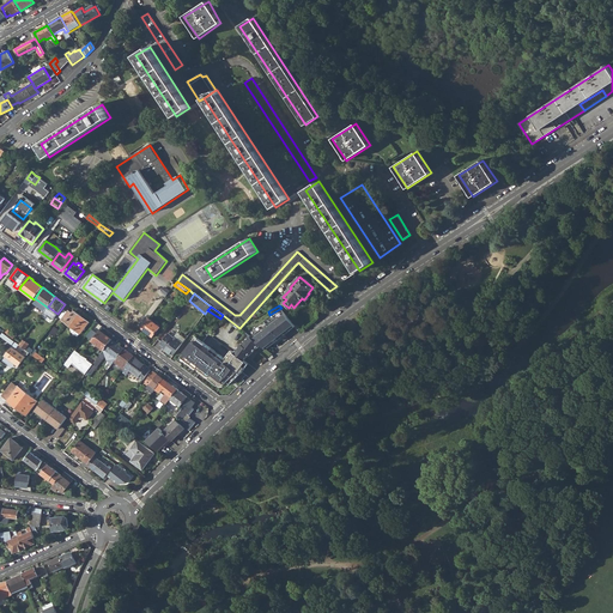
[(74,311),(73,314),(70,310),(62,320),(73,327),(72,329),(72,333),(78,337),(80,333),(82,333),(89,322),(74,311)]
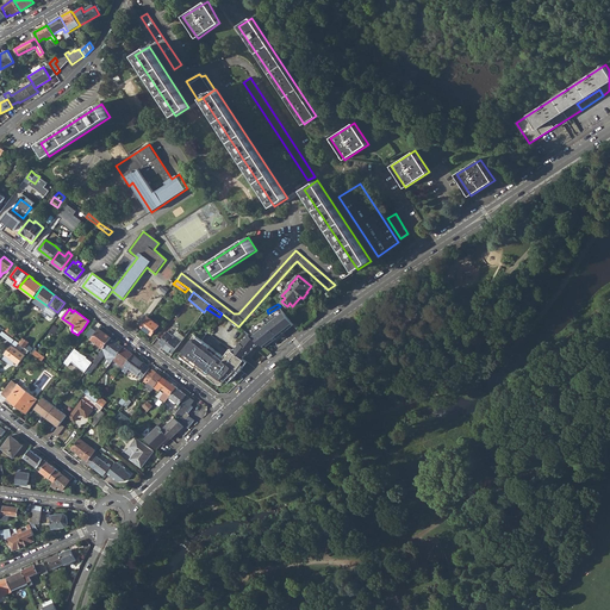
[(267,310),(249,319),(251,323),(251,324),(269,313),(268,313),(267,310)]
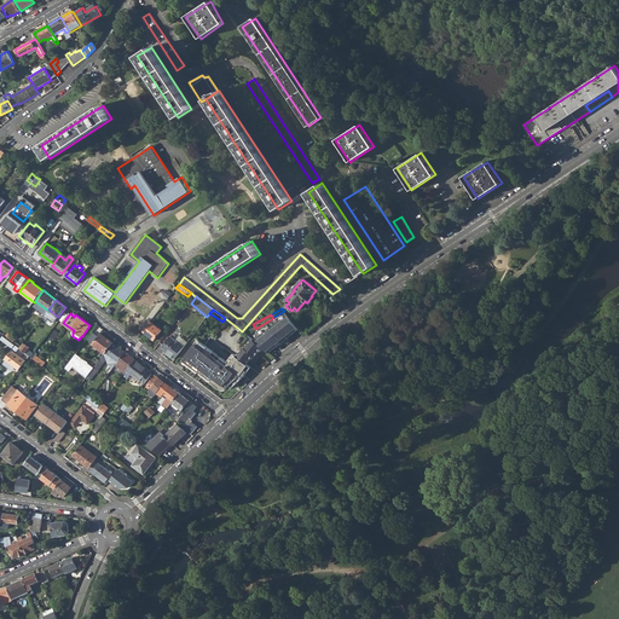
[(281,319),(254,341),(261,347),(268,352),(293,334),(291,333),(296,328),(288,317),(282,320),(281,319)]
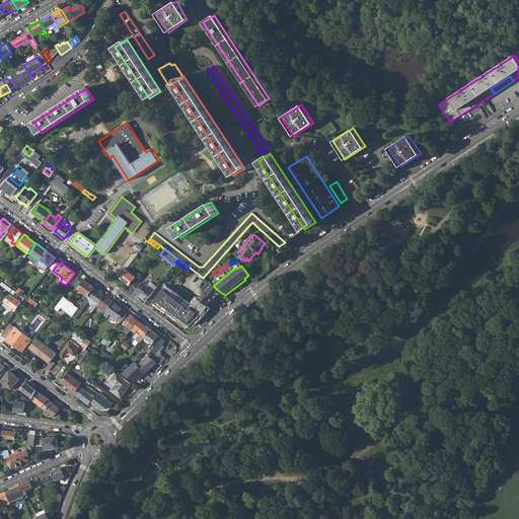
[(127,269),(120,278),(130,285),(137,277),(127,269)]
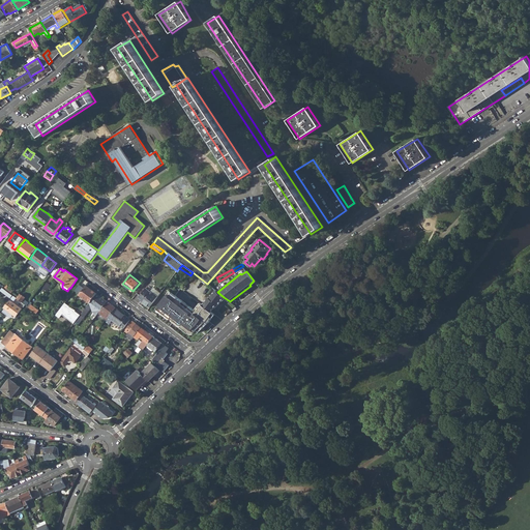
[(88,287),(87,288),(85,287),(80,294),(90,302),(97,294),(88,287)]
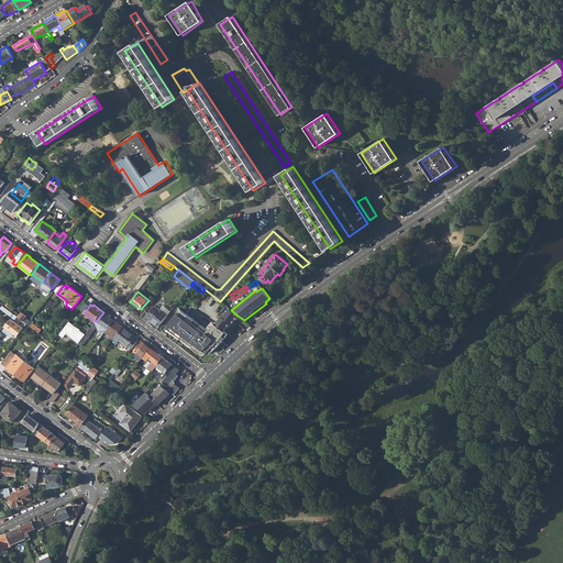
[(11,312),(6,308),(2,306),(1,308),(11,317),(13,313),(11,312)]
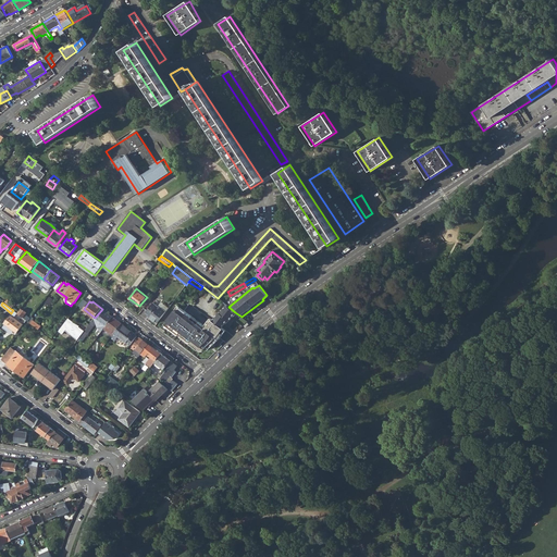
[(153,302),(146,312),(149,314),(148,316),(158,323),(166,311),(161,308),(153,302)]
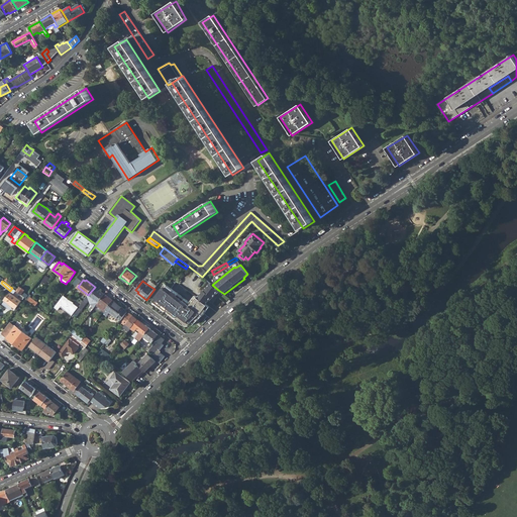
[(212,285),(210,283),(204,291),(203,290),(197,297),(206,304),(211,296),(213,297),(218,290),(212,285)]
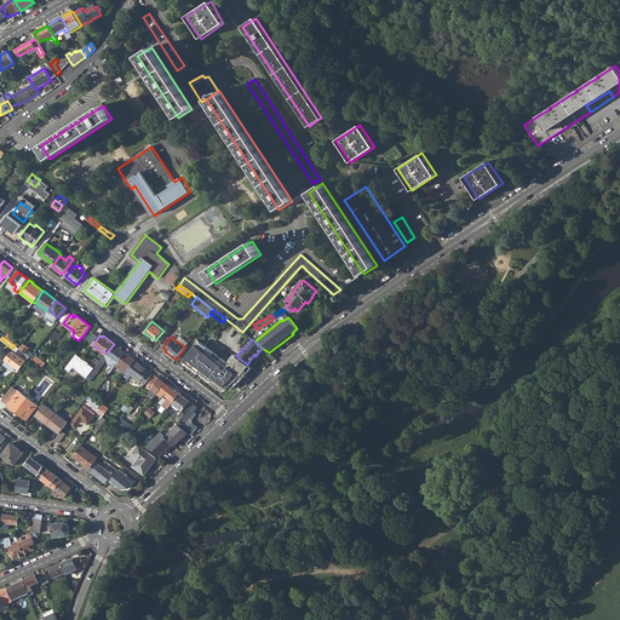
[(218,388),(220,386),(225,390),(234,383),(236,385),(246,377),(252,368),(247,365),(236,356),(234,355),(228,363),(197,340),(183,361),(218,388)]
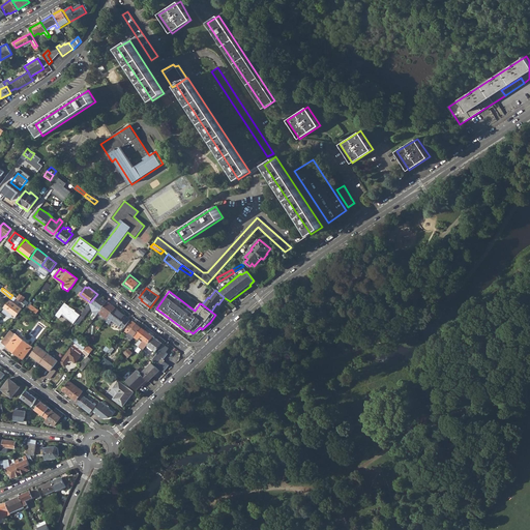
[(22,302),(26,298),(21,294),(17,298),(22,302)]
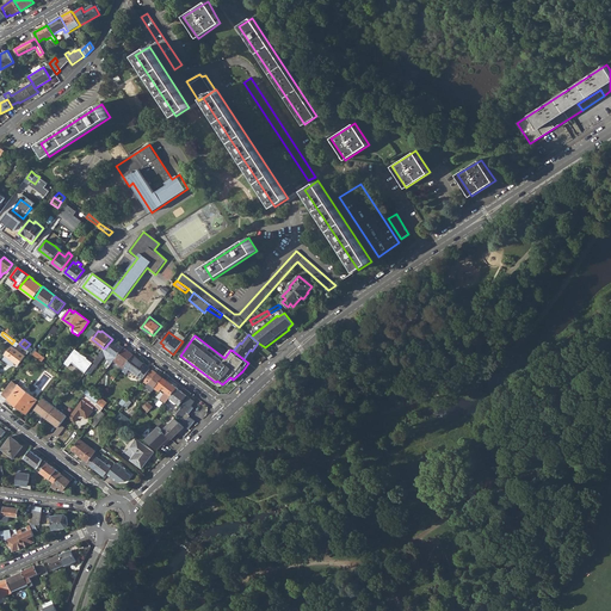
[(116,357),(124,347),(112,339),(104,349),(102,352),(96,359),(86,371),(90,375),(105,355),(106,355),(106,358),(107,359),(110,363),(112,363),(116,358),(116,357)]
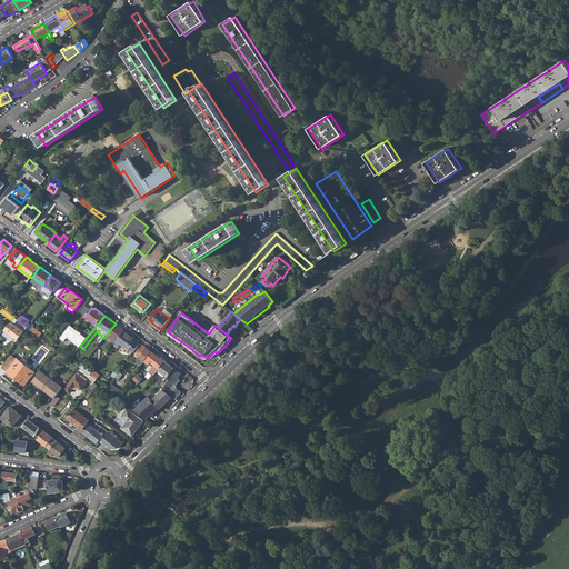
[(13,325),(17,320),(13,317),(11,320),(3,330),(17,340),(23,331),(13,325)]
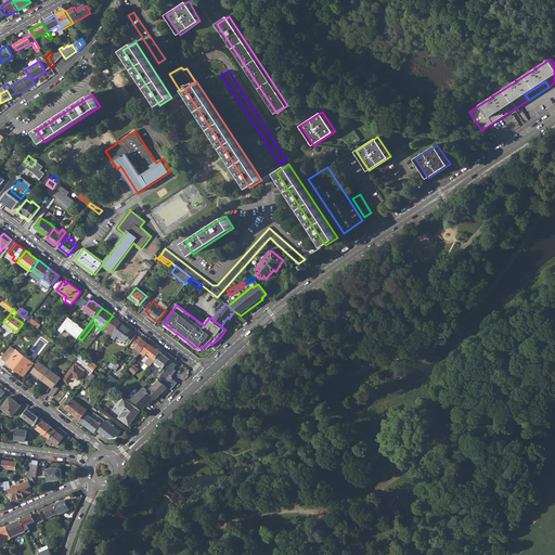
[(112,334),(120,322),(113,315),(105,324),(108,327),(106,330),(112,334)]
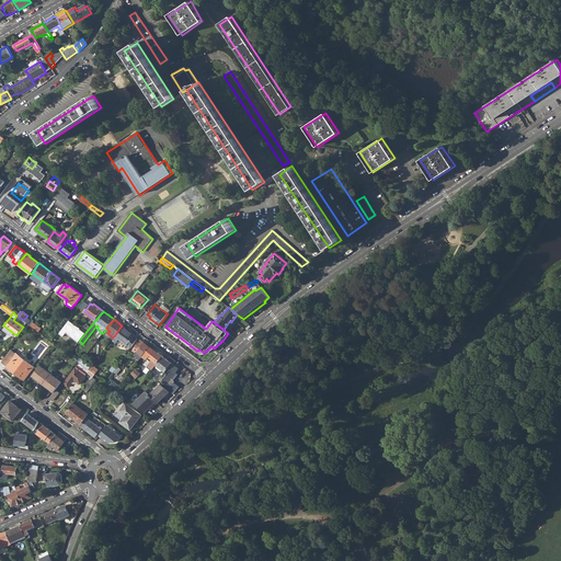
[(57,345),(73,324),(69,321),(53,342),(56,344),(57,345)]
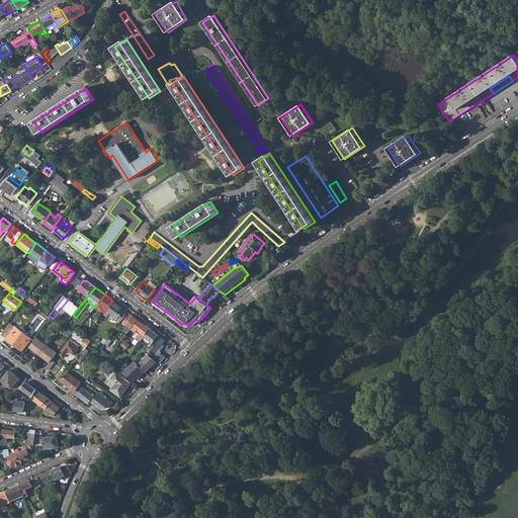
[(35,307),(37,304),(30,297),(28,300),(35,307)]
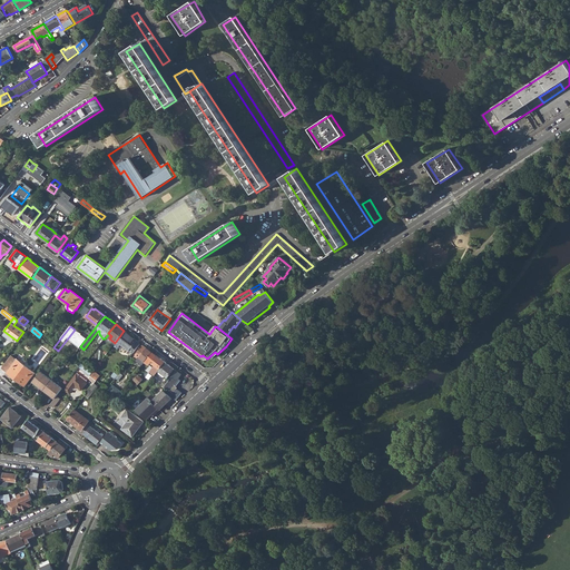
[(137,341),(124,331),(115,343),(114,345),(118,349),(121,344),(134,353),(140,344),(137,341)]
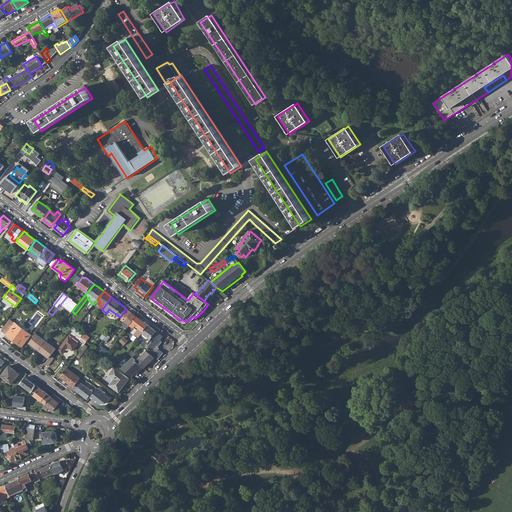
[(72,311),(80,301),(78,299),(70,310),(72,312),(72,311)]
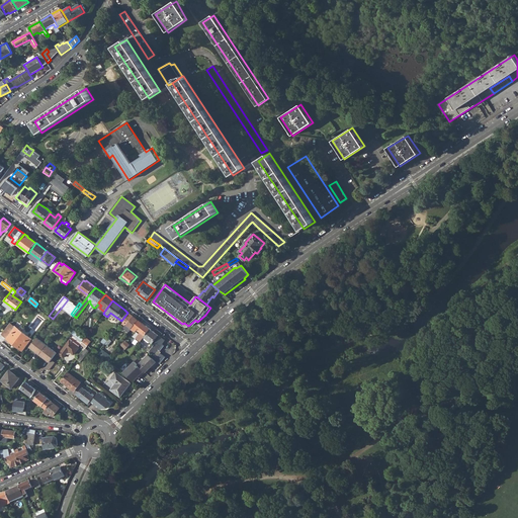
[(138,321),(138,320),(130,314),(123,322),(132,328),(138,321)]
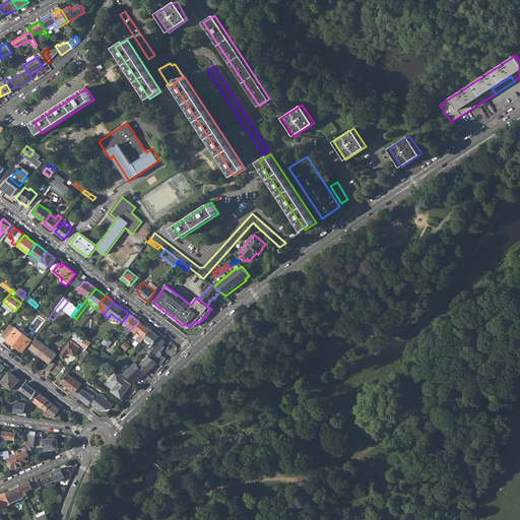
[(65,327),(70,320),(68,318),(62,326),(65,327)]
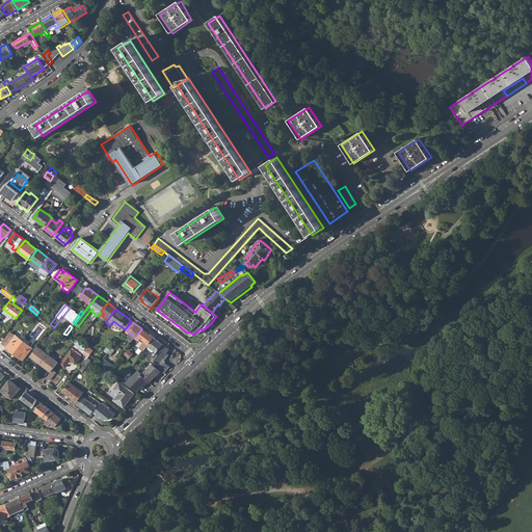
[(145,334),(141,329),(135,337),(139,340),(141,339),(150,345),(155,338),(150,335),(149,336),(145,334)]
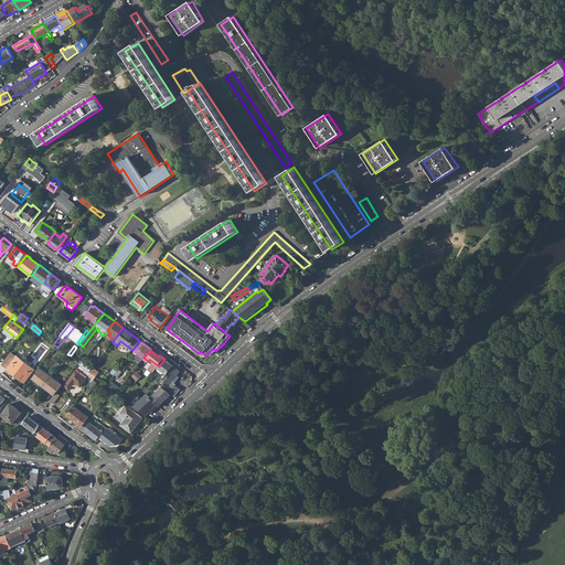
[(2,365),(7,369),(16,355),(11,352),(2,365)]
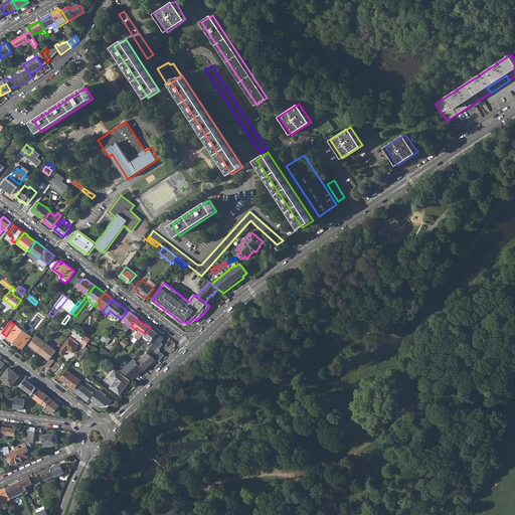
[(22,349),(31,337),(14,324),(6,336),(22,349)]
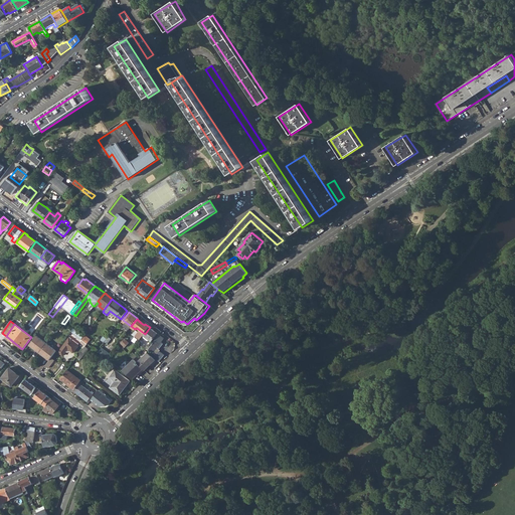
[(158,333),(150,327),(145,334),(144,335),(145,336),(143,338),(148,341),(149,339),(152,341),(158,333)]
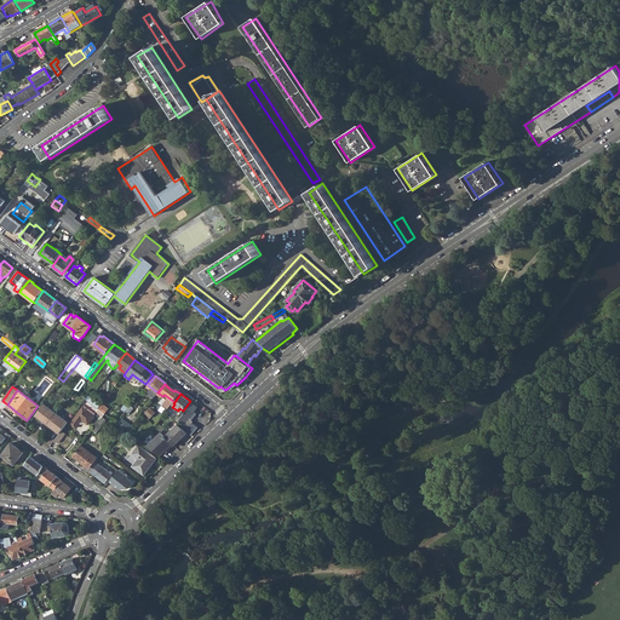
[(105,414),(98,408),(96,407),(89,401),(84,408),(82,407),(70,424),(76,429),(80,423),(80,424),(81,424),(82,424),(84,424),(85,423),(85,422),(89,424),(95,417),(95,415),(93,415),(96,412),(103,417),(105,414)]
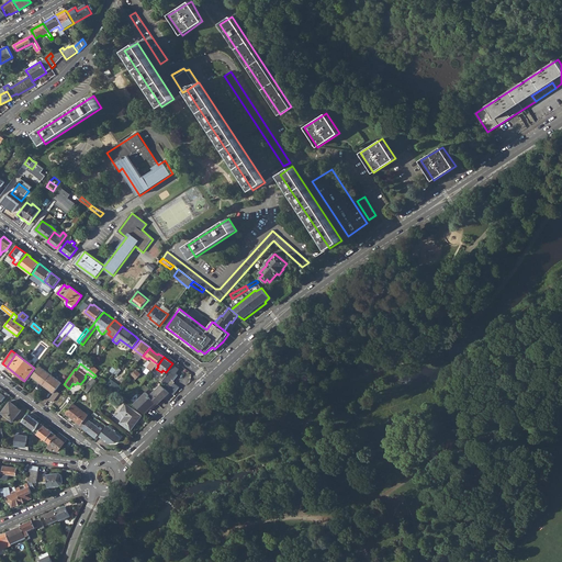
[(94,367),(96,364),(94,363),(89,370),(96,375),(99,370),(94,367)]
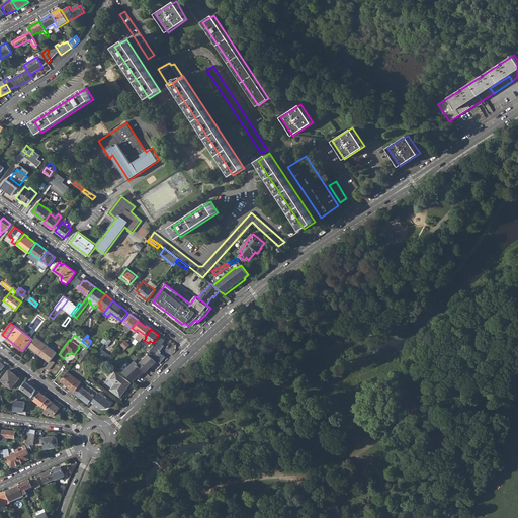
[(161,346),(165,340),(161,337),(150,351),(154,354),(152,357),(157,361),(160,364),(166,357),(161,353),(161,352),(160,351),(163,347),(161,346)]
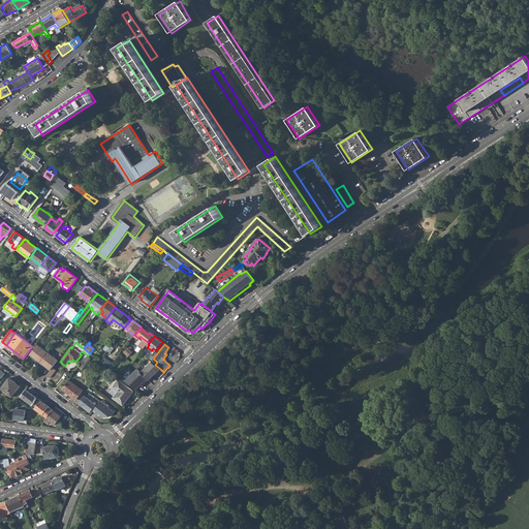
[(83,370),(91,359),(88,355),(79,367),(83,370)]
